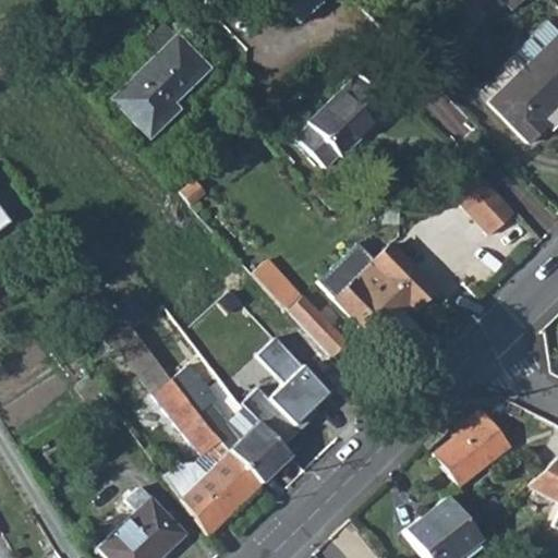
[(277,0),(295,19),(315,0),(277,0)]
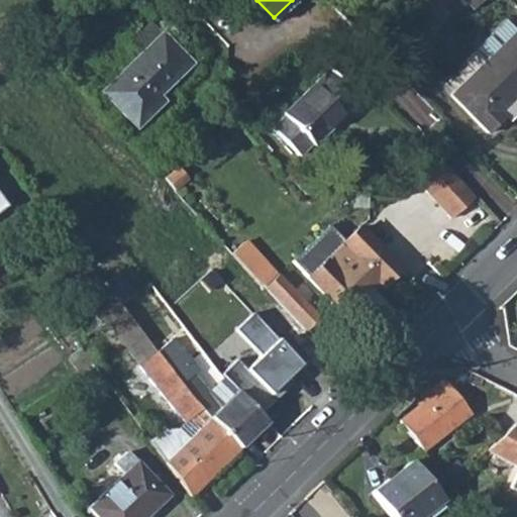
[(464,0),(476,11),(487,0),(464,0)]
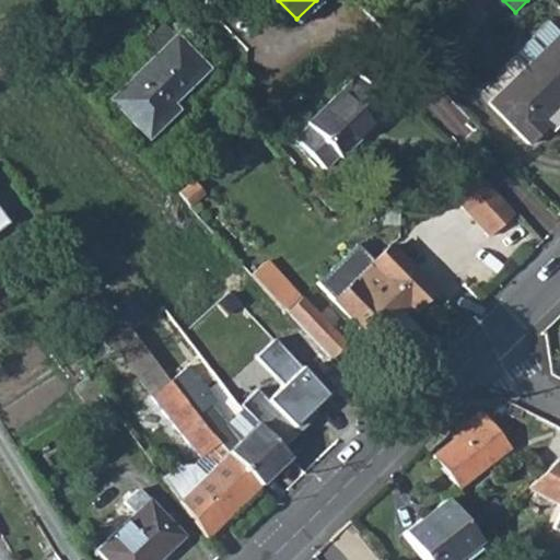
[(559,34),(559,28),(551,20),(518,50),(531,63),(559,34)]
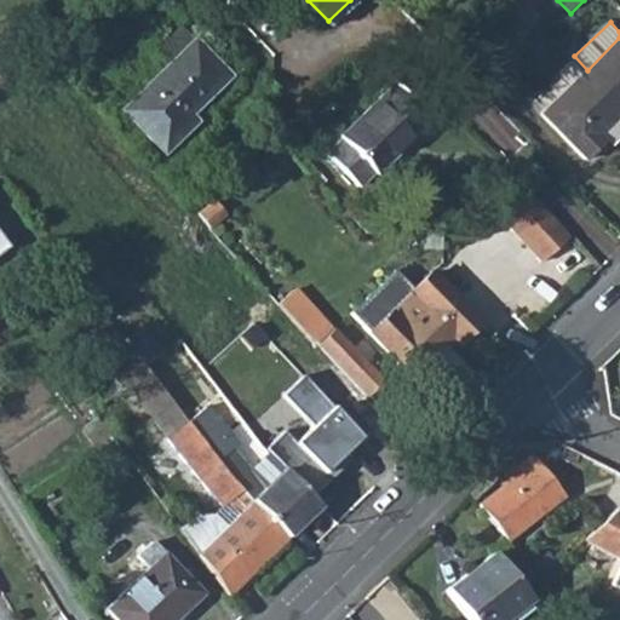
[(194,118),(233,80),(183,28),(156,53),(171,68),(124,112),(165,156),(199,124),(194,118)]
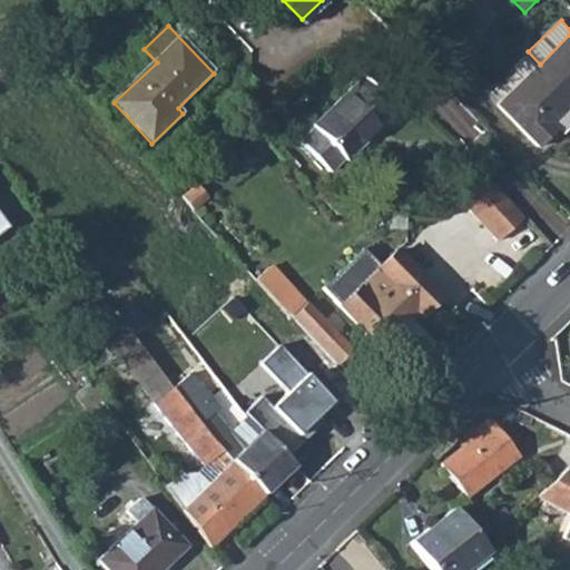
[(60,38),(52,29),(39,41),(47,50),(60,38)]
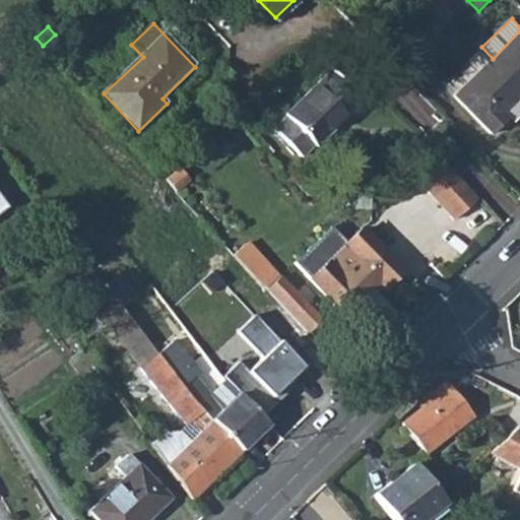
[(519,31),(454,95),(490,132),(507,116),(502,110),(519,91),(519,31)]
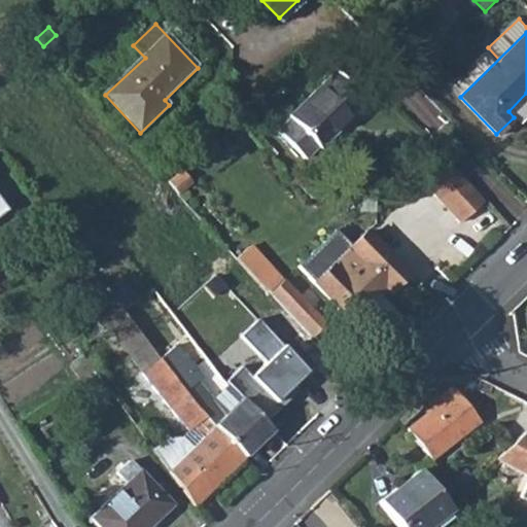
[(318,147),(364,102),(332,70),(288,114),(290,117),(277,131),(303,157),(316,144),(318,147)]
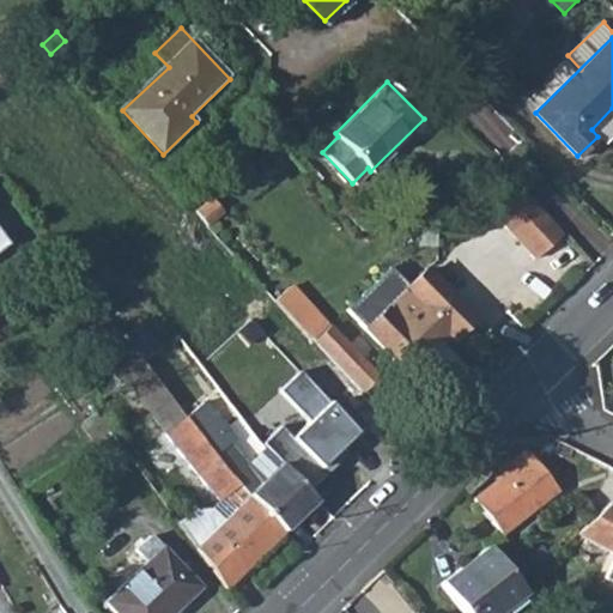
[(559,236),(517,193),(491,218),(534,261),(559,236)]
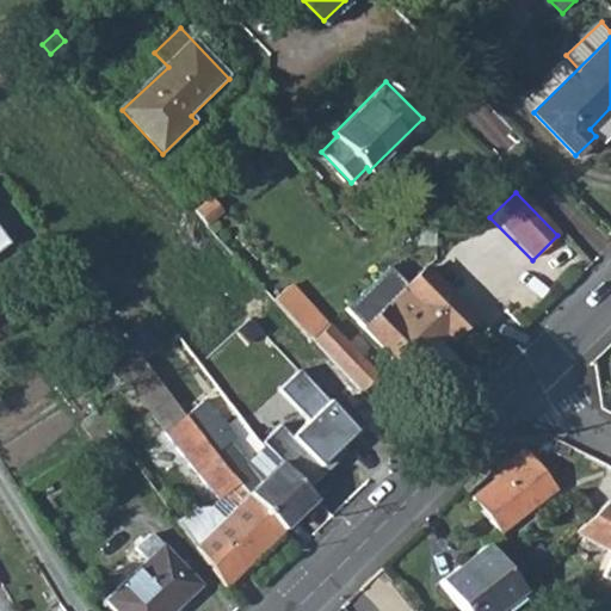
[(0,259),(17,248),(0,226),(0,259)]
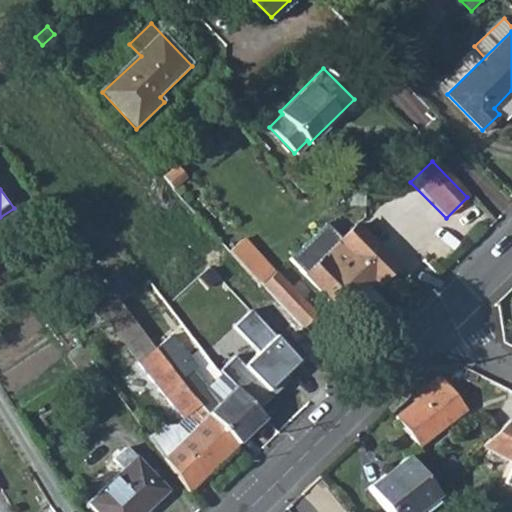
[(395,265),(356,226),(307,275),(345,314),(362,297),(357,291),(372,278),(377,283),(395,265)]
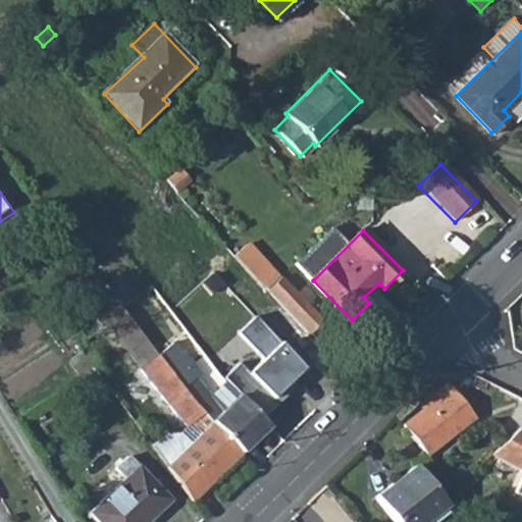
[(282,276),(276,281),(246,249),(238,255),(308,331),(322,319),(282,276)]
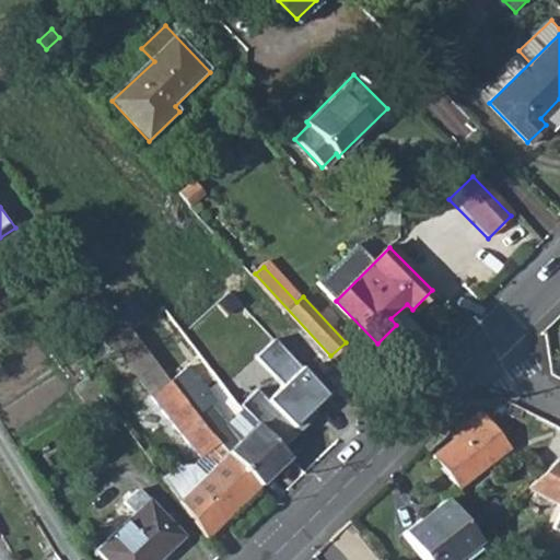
[(120,315),(130,328),(148,315),(138,302),(120,315)]
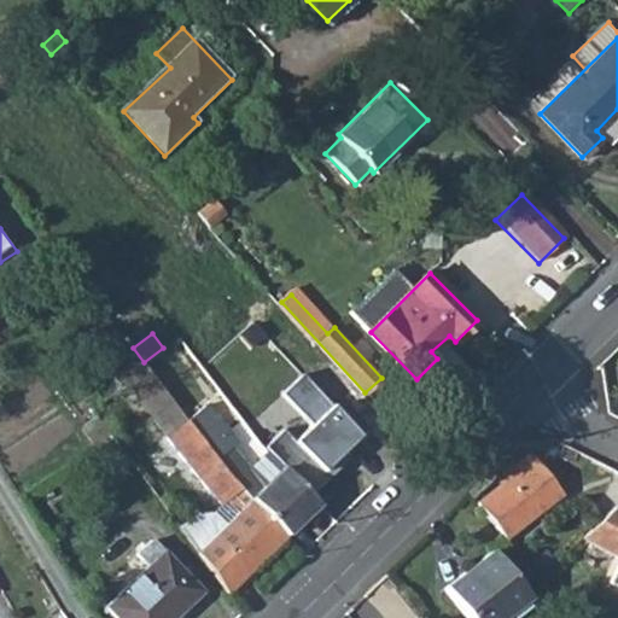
[(169,495),(161,500),(197,551),(227,592),(285,535),(250,497),(237,482),(187,419),(144,362),(123,378),(220,503),(213,508),(200,509),(193,514),(184,501),(176,505),(169,495)]
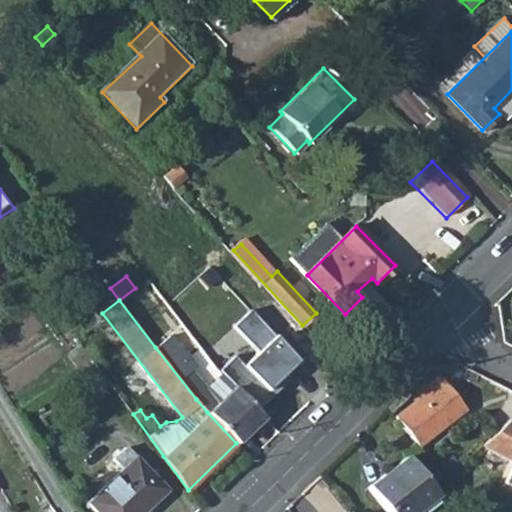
[(234,386),(263,416),(325,355),(302,329),(292,319),(276,335),(261,320),(240,340),(255,355),(229,381),(234,386)]
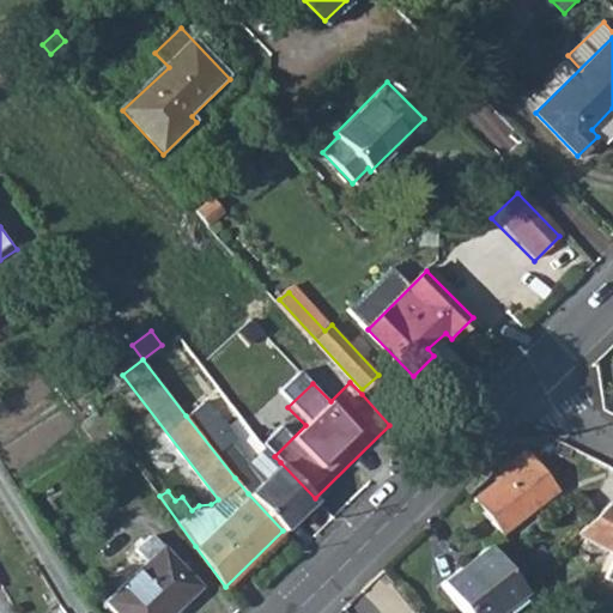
[(186,416),(235,478),(266,448),(220,390),(186,416)]
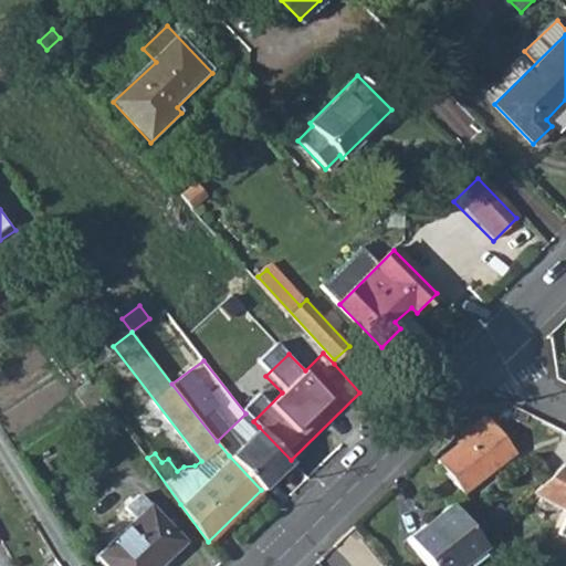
[(104,401),(105,400),(91,380),(77,390),(91,409),(104,401)]
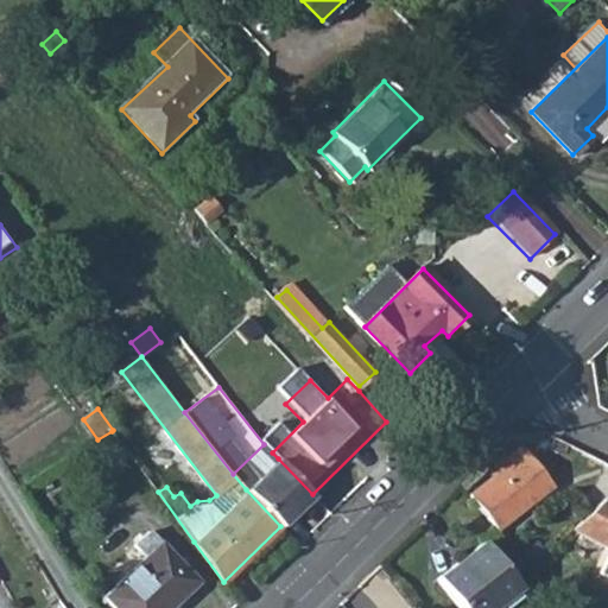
[(97,439),(97,441),(116,467),(130,457),(112,431),(97,439)]
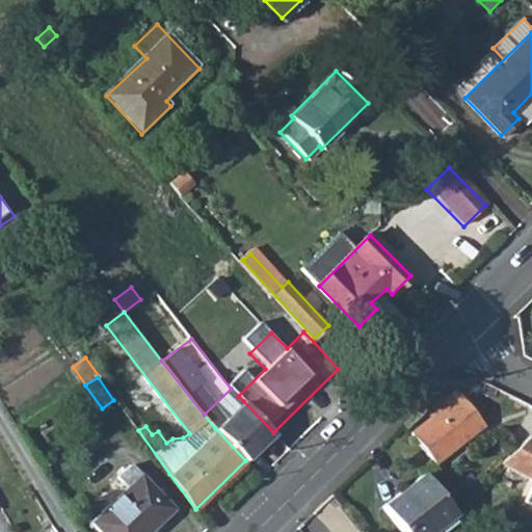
[(238,396),(231,389),(204,415),(215,428),(243,401),(238,396)]
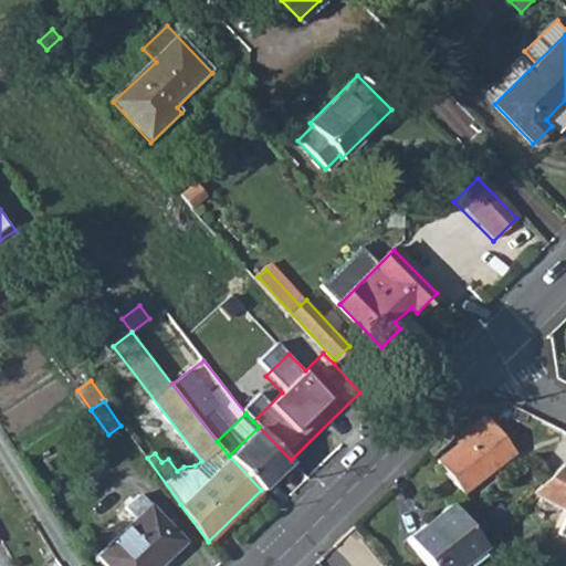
[(472,428),(475,432),(438,462),(464,495),(516,453),(486,417),(472,428)]
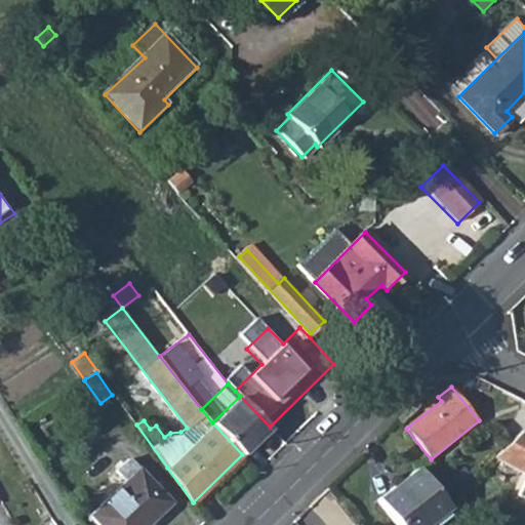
[(212,422),(242,454),(270,427),(240,396),(212,422)]
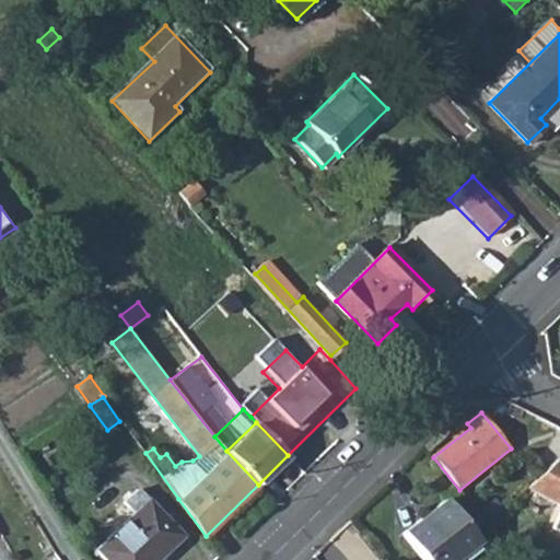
[(559,459),(557,459),(526,488),(559,503),(559,515),(557,523),(559,524),(559,459)]
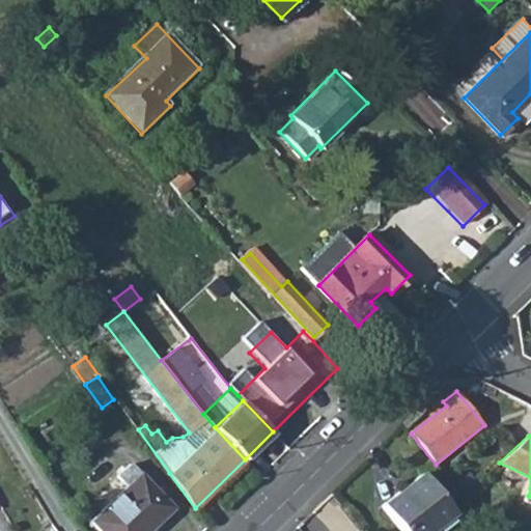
[(159,522),(173,508),(130,464),(117,476),(127,486),(90,522),(100,530),(140,530),(155,518),(159,522)]
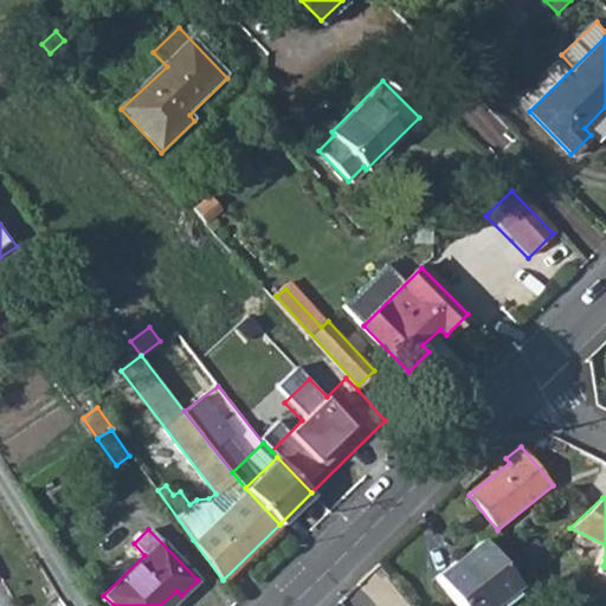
[(491,605),(517,586),(482,541),(436,578),(458,605),(491,605)]
